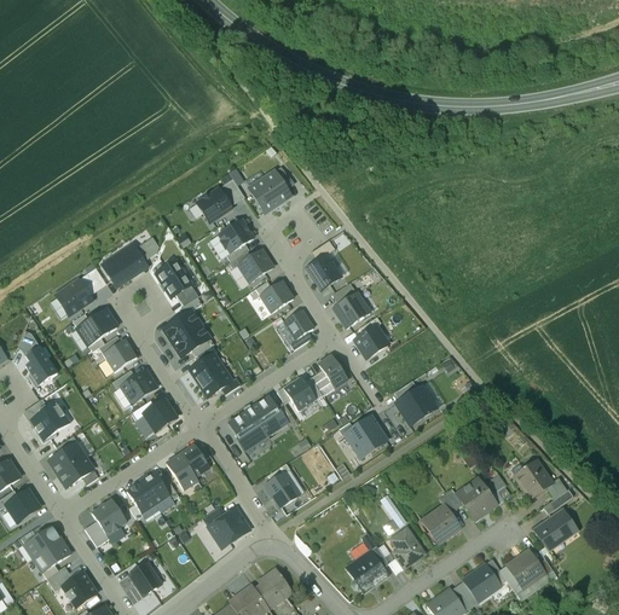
[(275,170),(284,185),(291,179),(281,167),(275,170)]
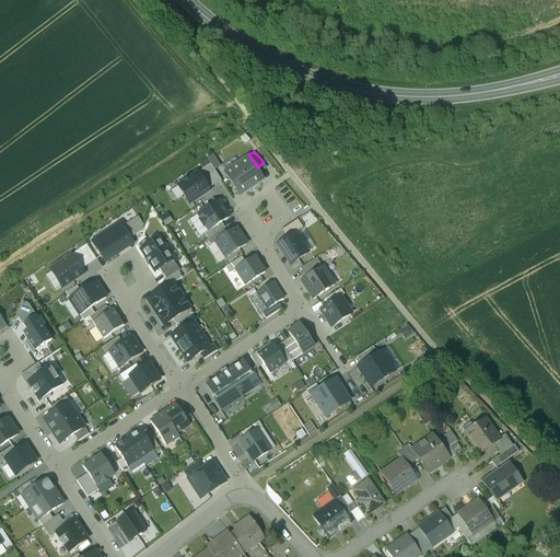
[(257,167),(248,154),(224,170),(238,192),(263,176),(257,167)]
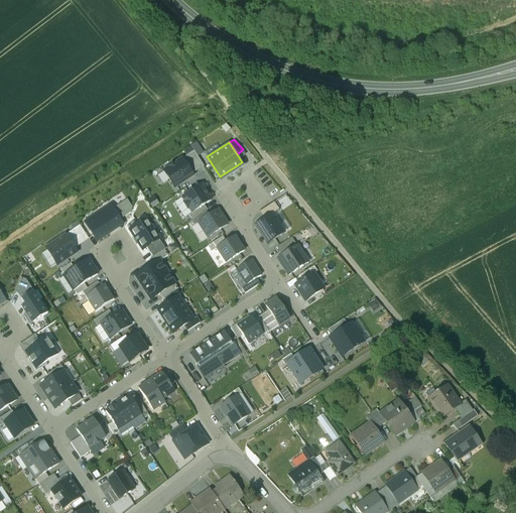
[(181,156),(191,171),(204,163),(194,148),(181,156)]
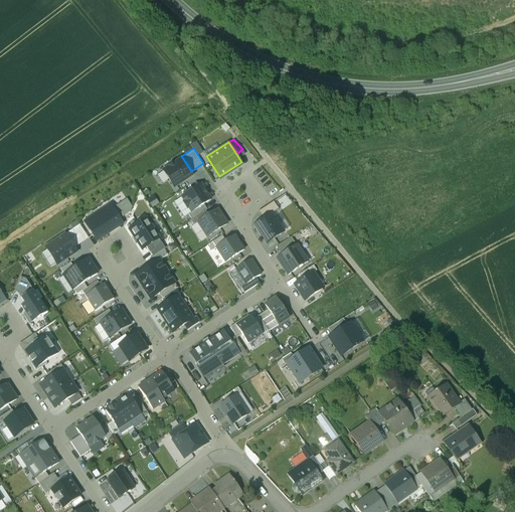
[(191,171),(181,156),(163,168),(174,184),(192,172),(191,171)]
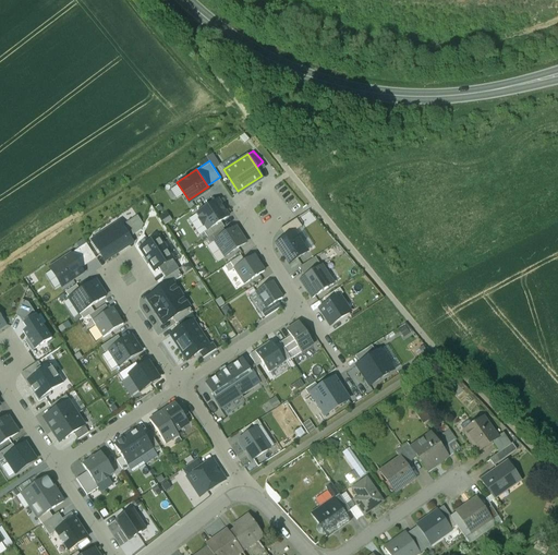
[(229,214),(218,196),(196,210),(199,215),(198,216),(203,222),(204,222),(207,227),(221,218),(229,214)]
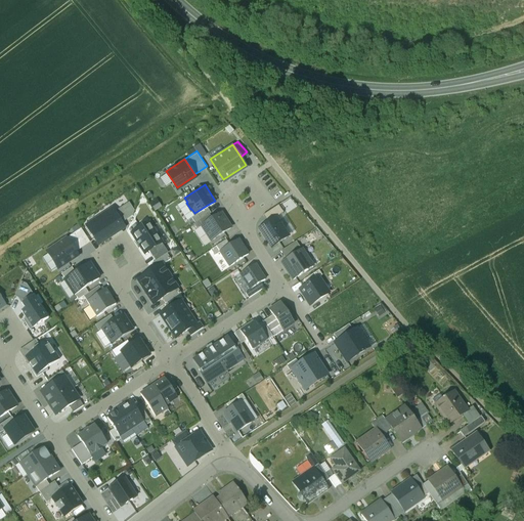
[(134,208),(129,201),(115,210),(121,220),(132,213),(134,208)]
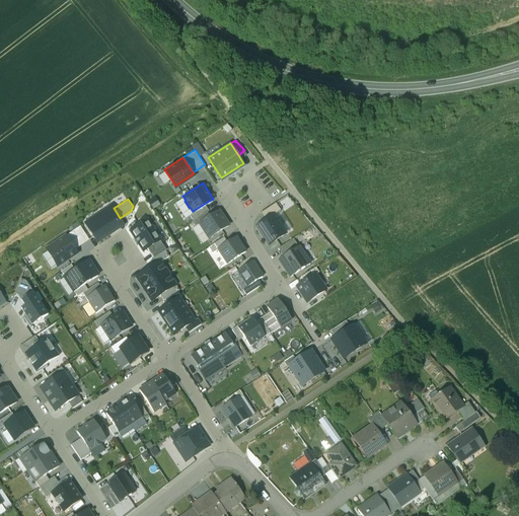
[(261,211),(266,218),(274,213),(281,208),(276,201),(261,211)]
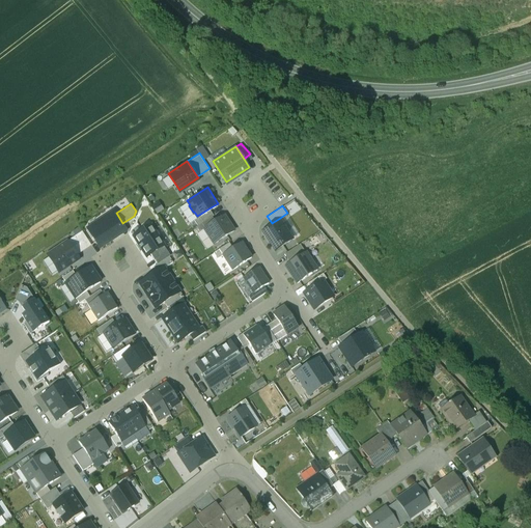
[(197,216),(195,218),(198,223),(213,214),(214,213),(211,207),(197,216)]
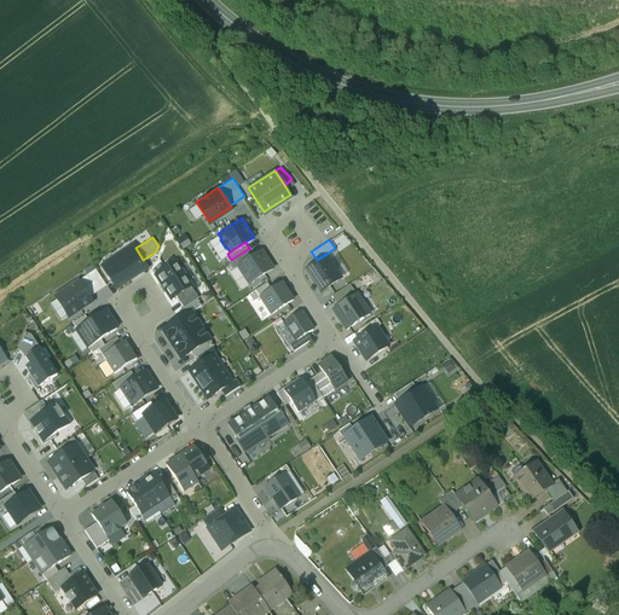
[(143,260),(136,248),(132,243),(102,264),(116,285),(140,270),(144,261),(143,260)]
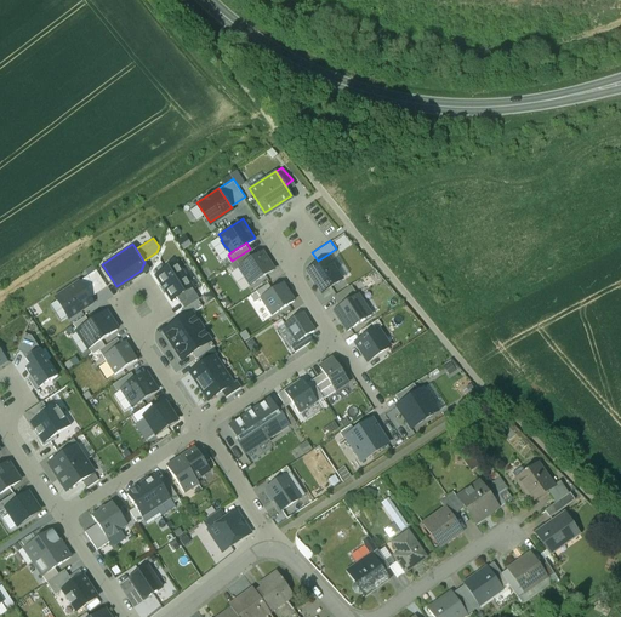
[(232,261),(229,262),(234,268),(239,264),(252,256),(249,250),(232,261)]
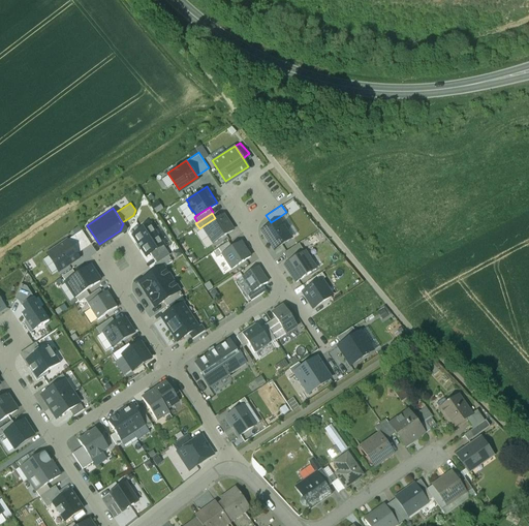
[(232,227),(223,213),(215,218),(204,225),(213,241),(232,227)]
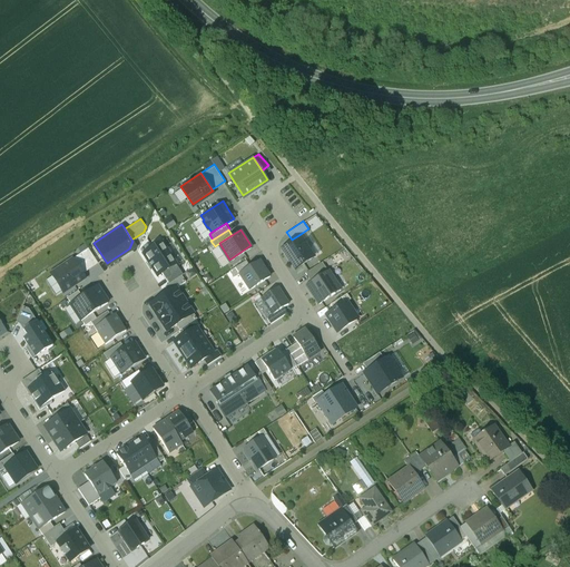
[(314,254),(301,234),(292,240),(283,245),(296,266),(314,254)]
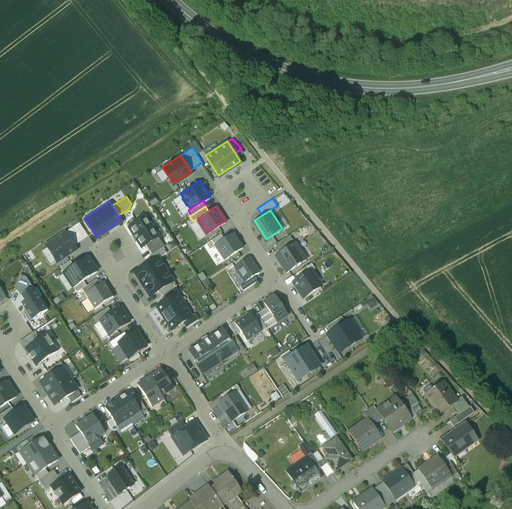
[(157,235),(145,216),(130,226),(142,245),(145,243),(157,235)]
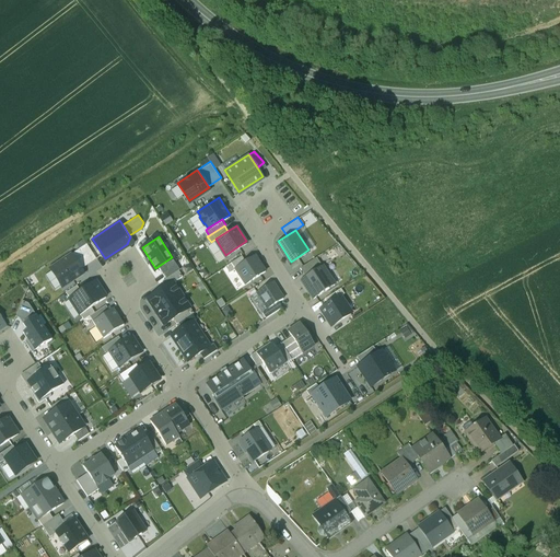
[(95,255),(86,242),(71,252),(79,265),(95,255)]
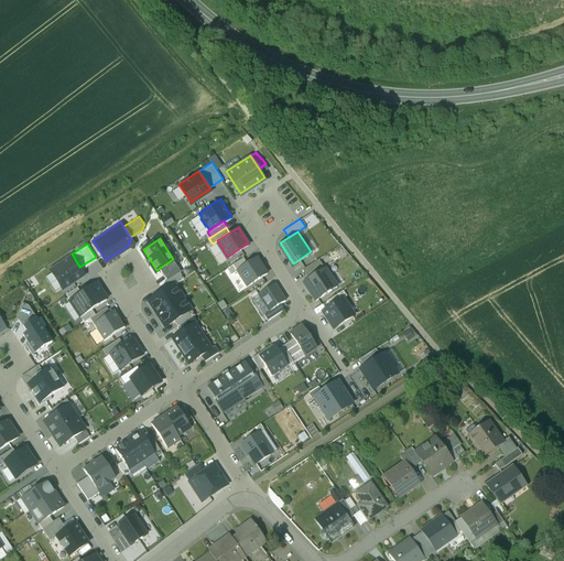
[(84,272),(79,267),(72,254),(51,268),(63,287),(84,272)]
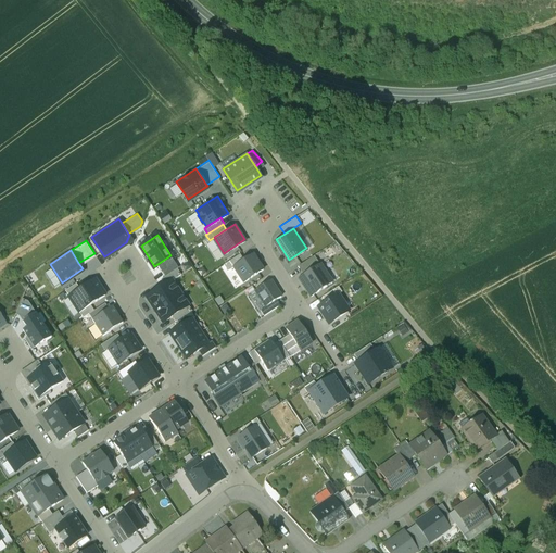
[(240,251),(224,262),(228,268),(234,264),(244,258),(240,251)]
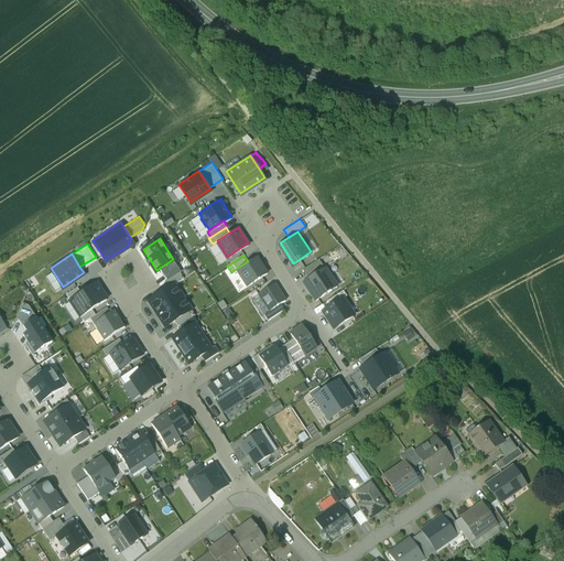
[(267,271),(257,255),(248,261),(237,268),(247,284),(267,271)]
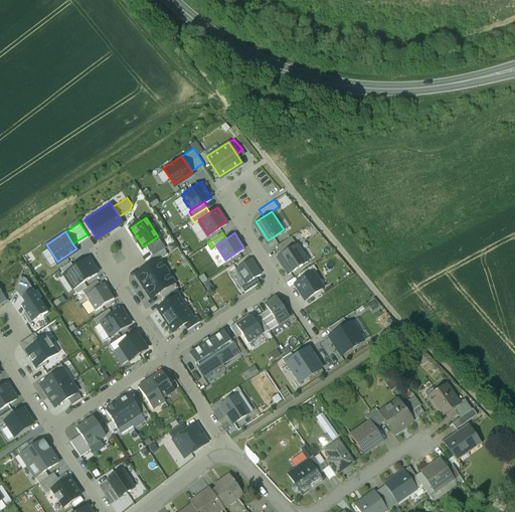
[(282,252),(297,242),(291,234),(276,244),(282,252)]
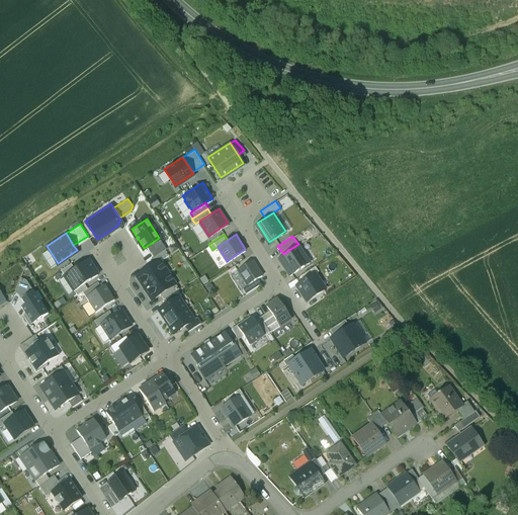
[(165,247),(159,238),(147,246),(153,255),(165,247)]
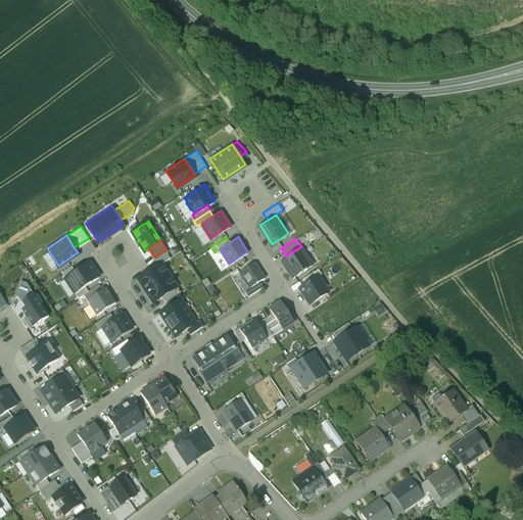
[(313,264),(301,246),(286,256),(281,260),(292,277),(313,264)]
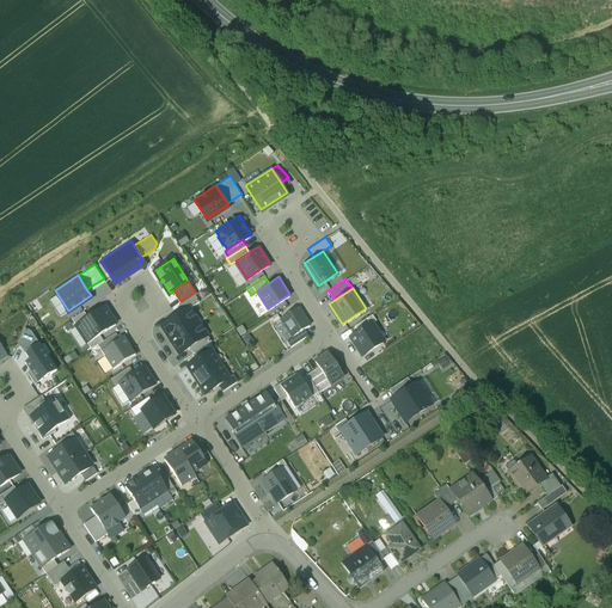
[(181,311),(200,299),(195,292),(177,305),(181,311)]
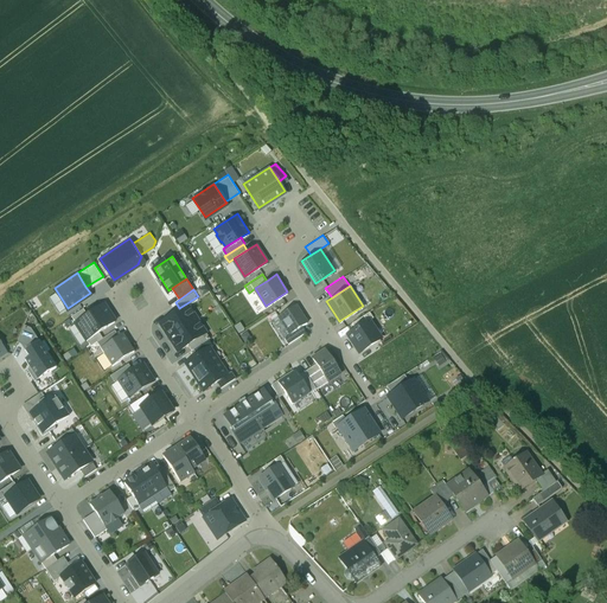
[(87,312),(75,320),(87,338),(115,319),(103,301),(87,312)]
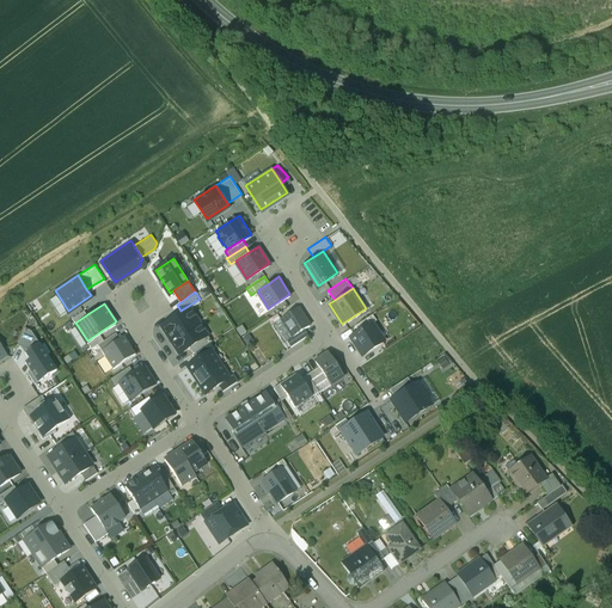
[(161,324),(170,337),(199,319),(189,306),(161,324)]
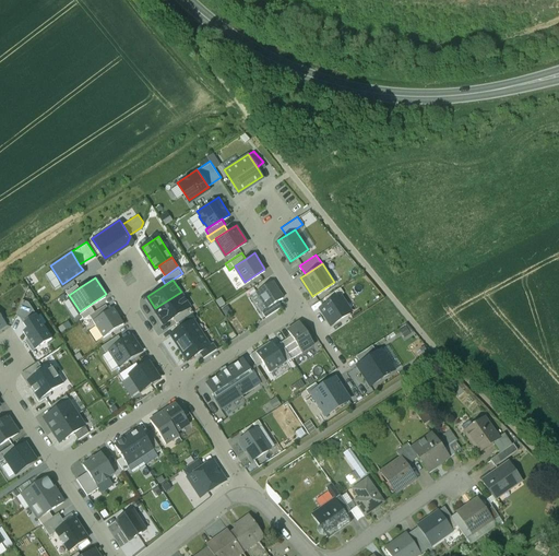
[(283,296),(272,280),(257,290),(266,306),(278,298),(283,296)]
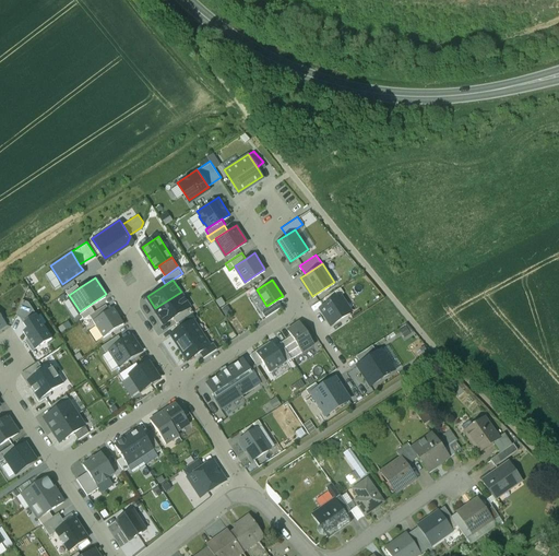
[(76,282),(66,290),(69,295),(80,287),(76,282)]
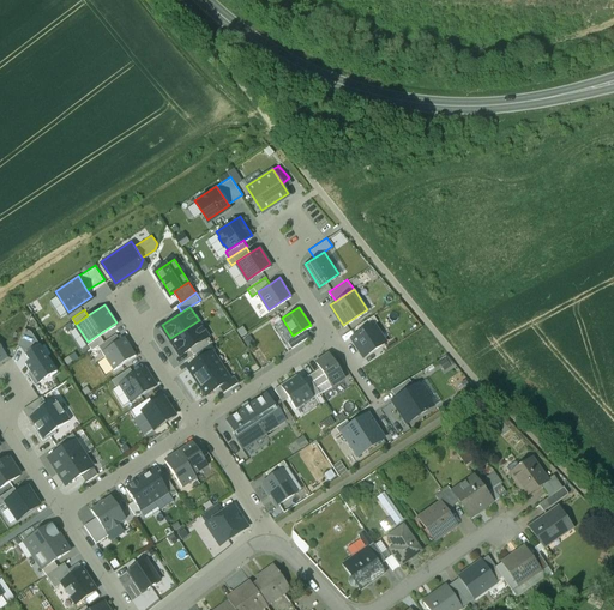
[(378,320),(373,314),(356,325),(360,331),(373,322),(378,320)]
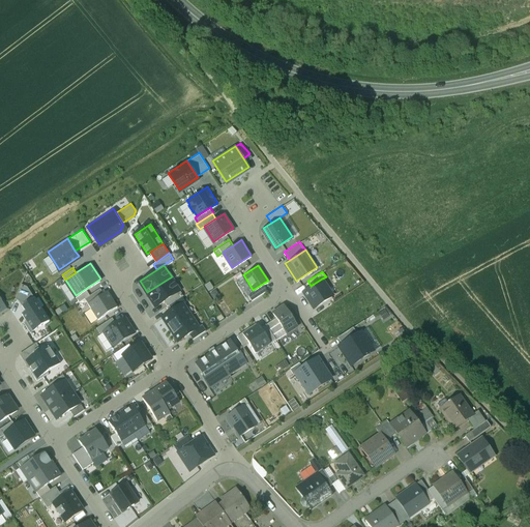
[(179,289),(172,276),(147,292),(155,304),(179,289)]
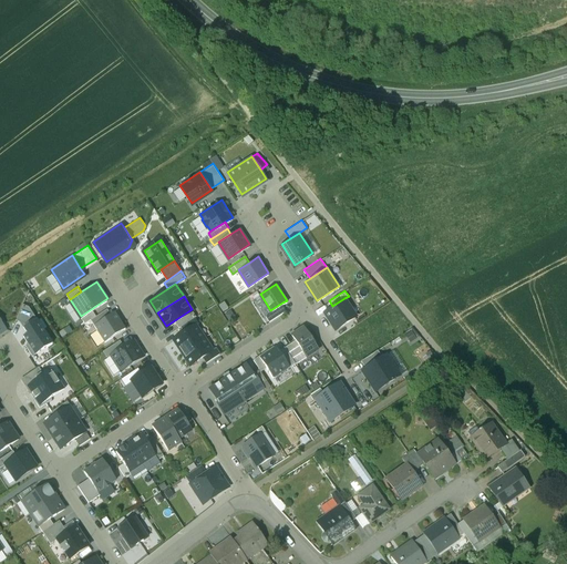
[(356,315),(344,298),(332,306),(325,311),(336,328),(356,315)]
